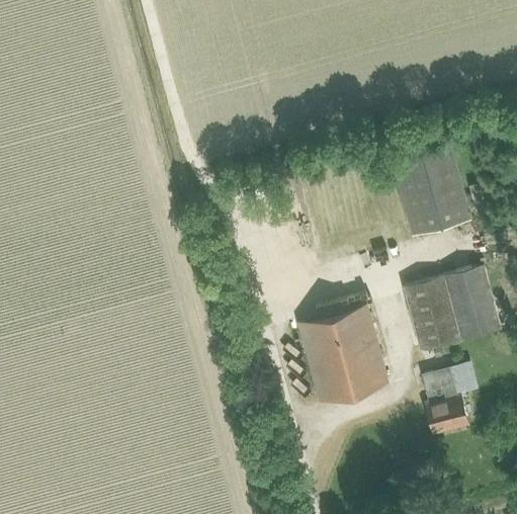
[(391,157),(411,236),(471,220),(450,142),(391,157)]
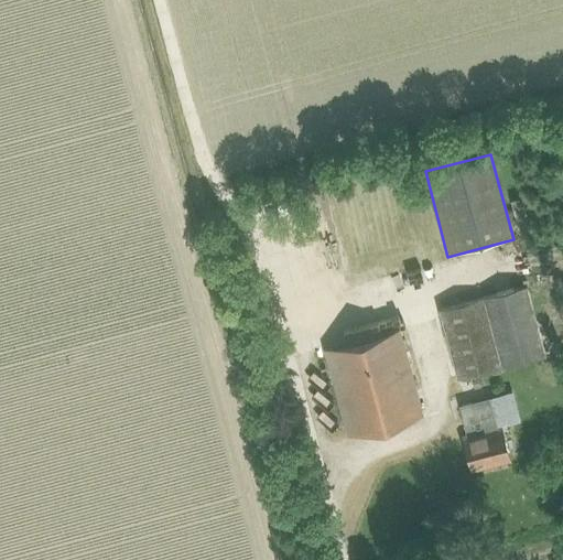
[(458,383),(545,358),(527,289),(439,313),(458,383)]
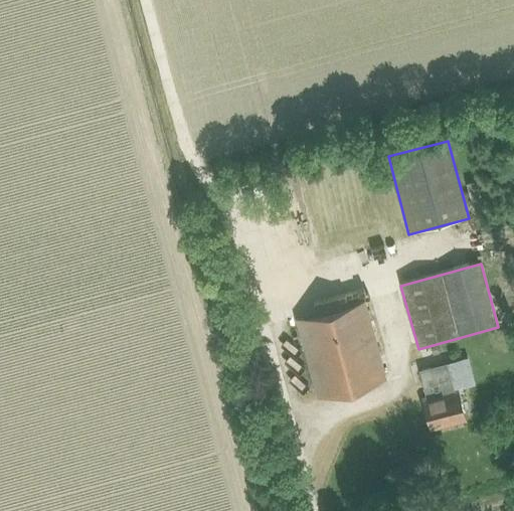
[(298,322),(319,399),(386,380),(365,304),(298,322)]
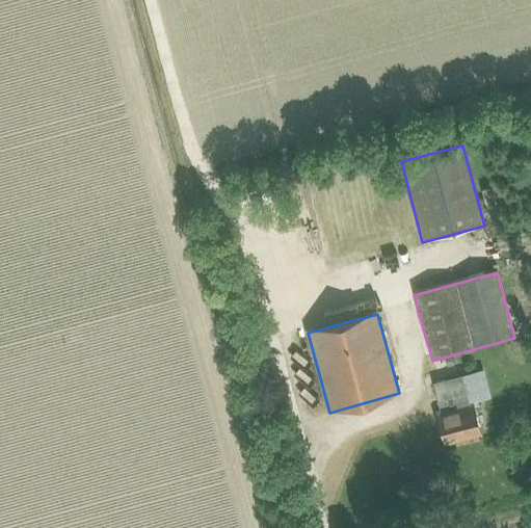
[(441,414),(436,415),(446,446),(481,437),(473,405),(470,405),(462,378),(433,386),(441,414)]
